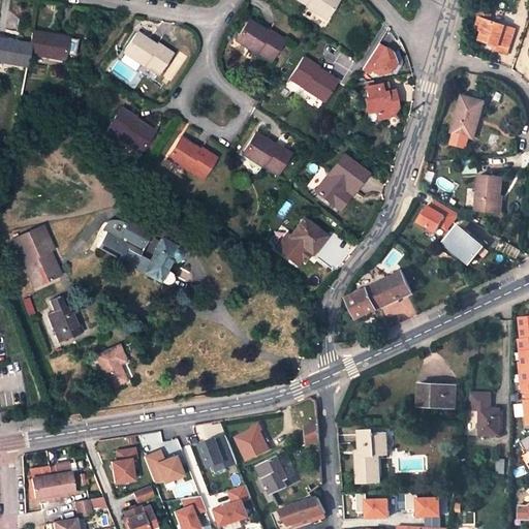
[(297,0),(307,6),(306,7),(324,19),(336,0),(297,0)]
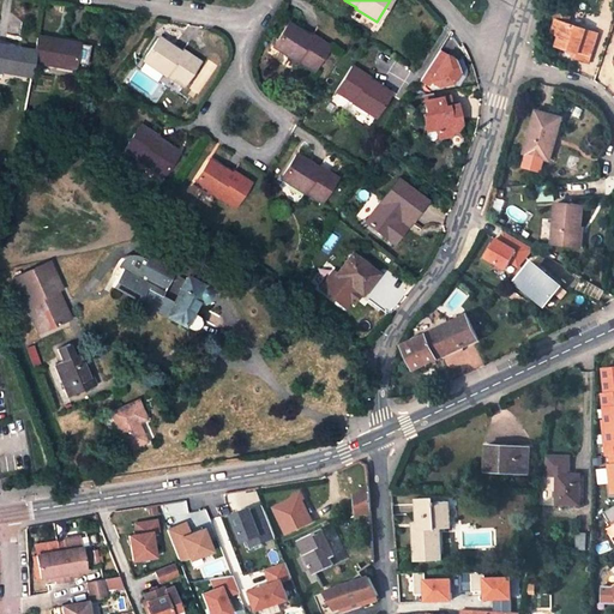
[(588,62),(596,34),(560,22),(557,36),(560,37),(557,46),(575,52),(573,58),(588,62)]
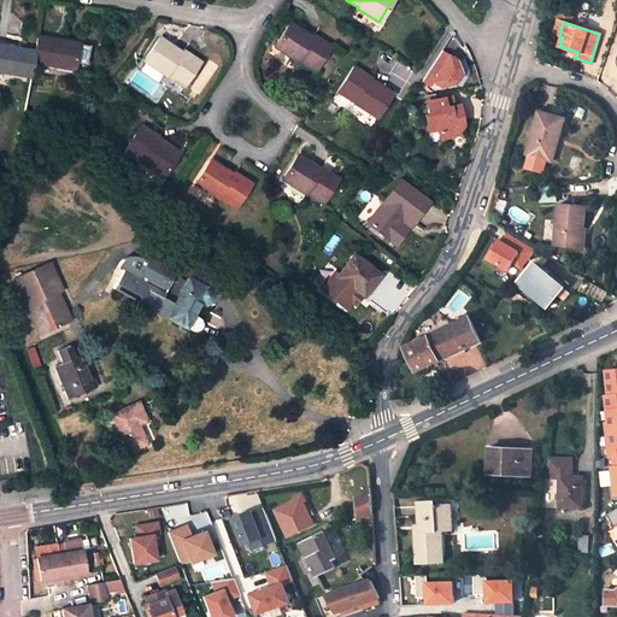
[(313,37),(291,24),(275,48),(297,62),(298,60),(316,71),(331,46),(315,36),(313,37)]
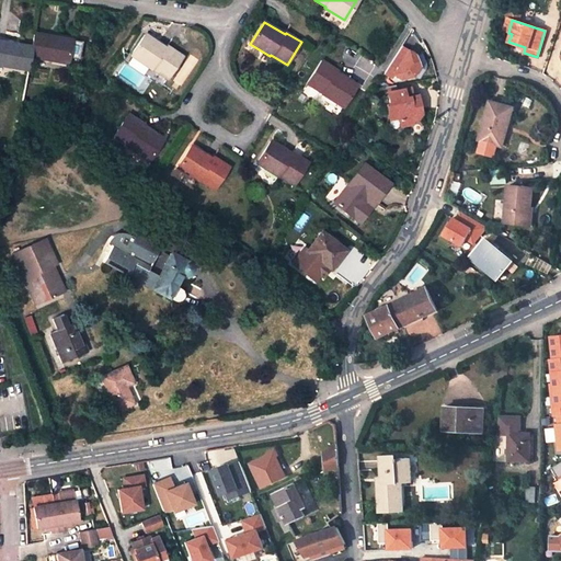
[(30,58),(67,64),(71,39),(34,33),(32,47),(30,58)]
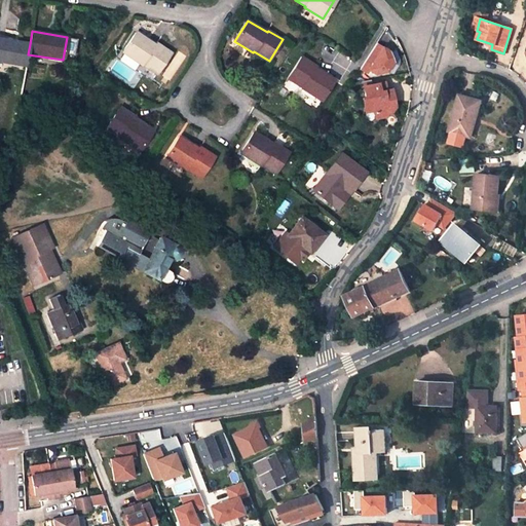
[(155,46),(137,33),(122,53),(141,67),(142,66),(155,75),(171,52),(157,44),(155,46)]
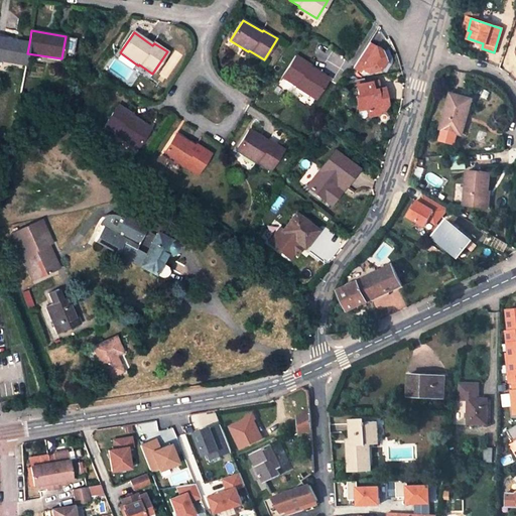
[(29,43),(0,37),(0,60),(25,66),(27,53),(29,43)]
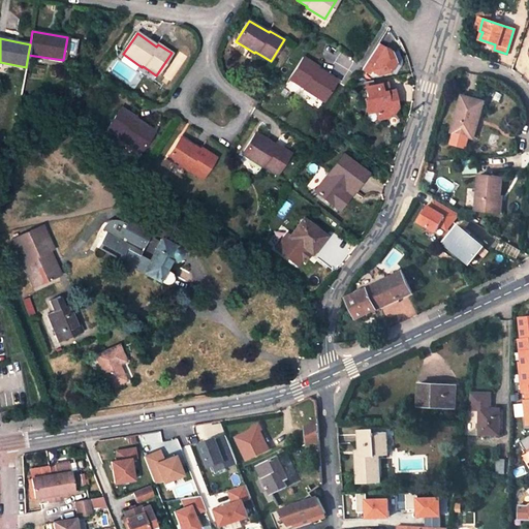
[(375,42),(363,67),(382,76),(395,52),(375,42)]
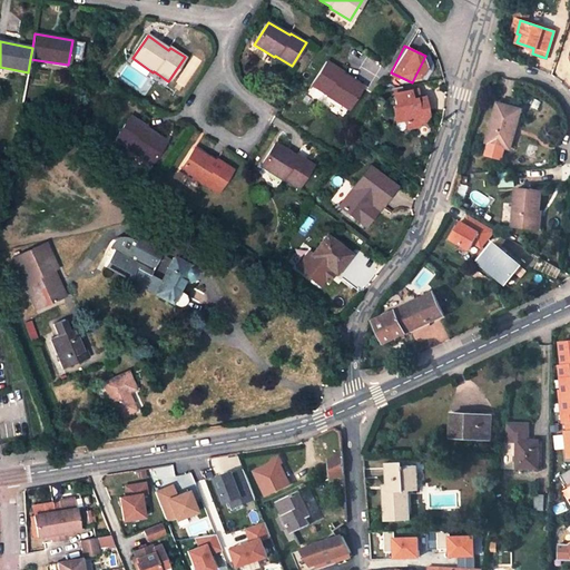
[(342,71),(327,62),(313,85),(327,95),(326,96),(349,109),(362,88),(341,74),(342,71)]
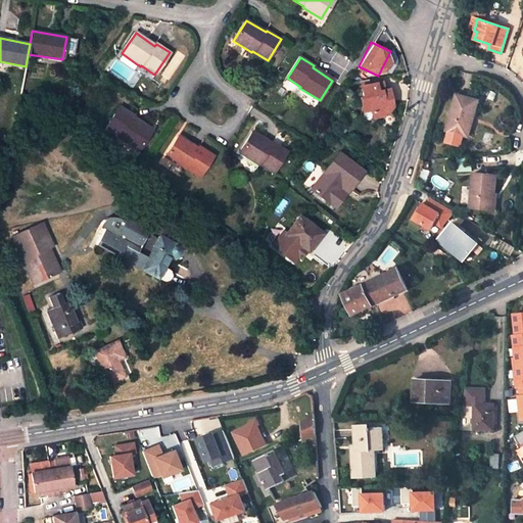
[(373,117),(382,116),(385,111),(389,111),(392,106),(389,90),(384,91),(382,82),(369,85),(368,78),(357,80),(359,87),(361,87),(363,98),(361,98),(363,109),(371,107),(372,111),(373,117)]
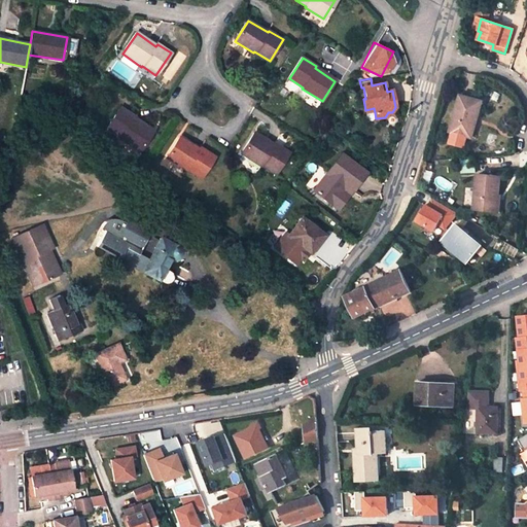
[(477,117),(481,102),(461,96),(450,132),(468,137),(475,116),(477,117)]
